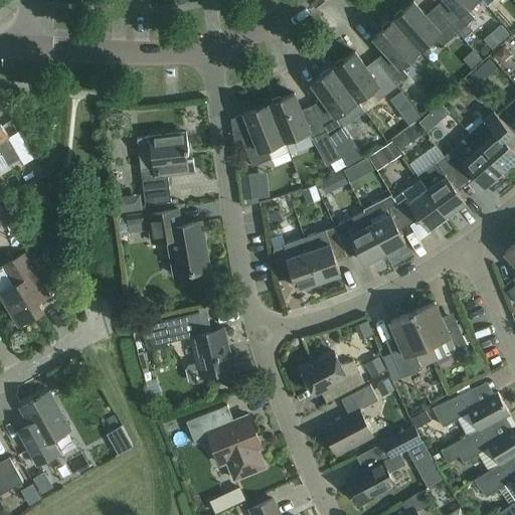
[(466,8),(474,0),(446,0),(447,1),(438,9),(458,31),(463,38),(473,29),(467,23),(474,16),(466,8)]
